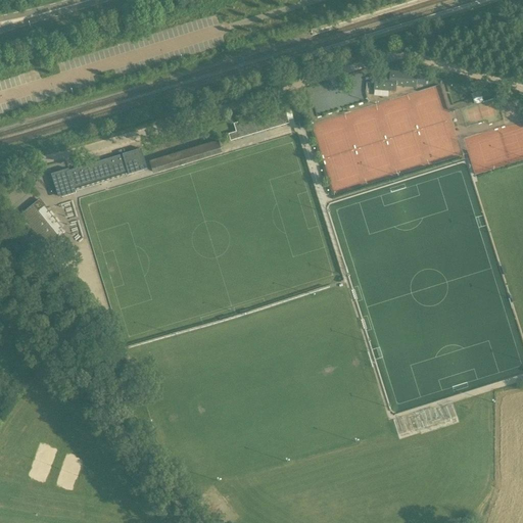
[(416,89),(417,85),(425,86),(426,76),(417,75),(417,74),(384,70),(383,76),(375,76),(373,91),(395,93),(396,87),(416,89)]
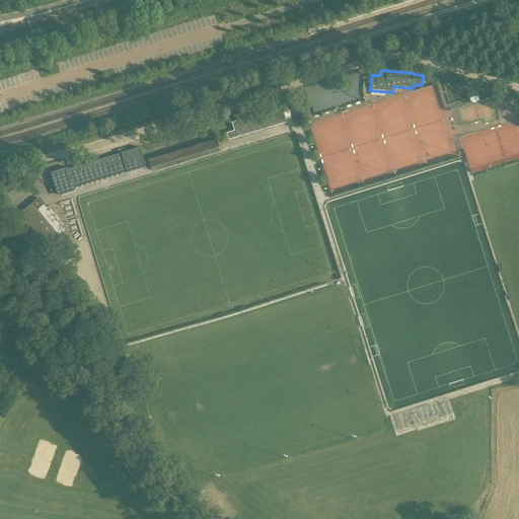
[(472,103),(480,100),(477,90),(469,92),(472,103)]
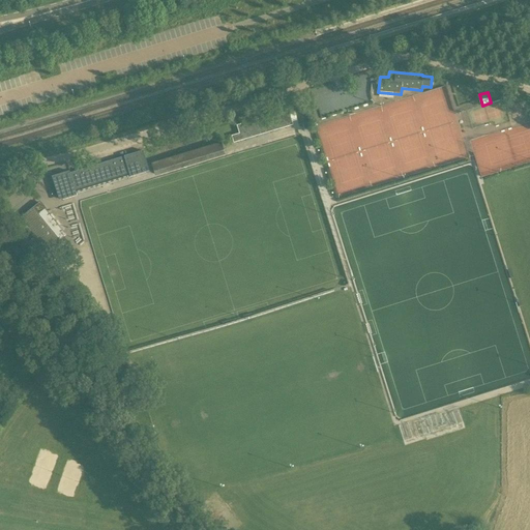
[(236,126),(239,135),(232,137),(234,143),(241,140),(241,141),(277,129),(293,125),(288,110),(236,126)]
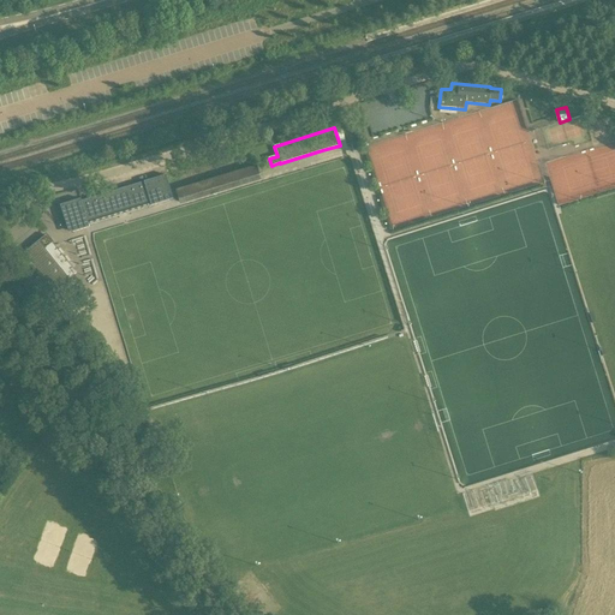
[(88,226),(173,199),(166,175),(81,201),(81,199),(60,206),(69,233),(89,227),(88,226)]
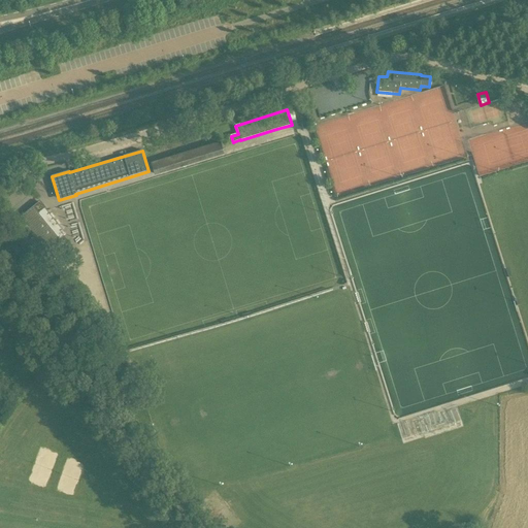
[(44,209),(38,215),(32,207),(18,219),(33,238),(29,242),(39,256),(47,250),(55,259),(64,253),(56,242),(60,240),(59,239),(65,234),(44,209)]
